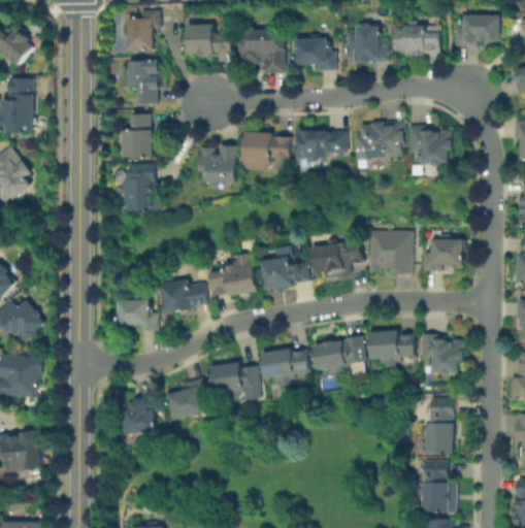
[(127,52),(127,35),(123,35),(123,25),(126,25),(126,18),(140,18),(140,9),(159,9),(160,28),(153,28),(153,51),(127,52)]
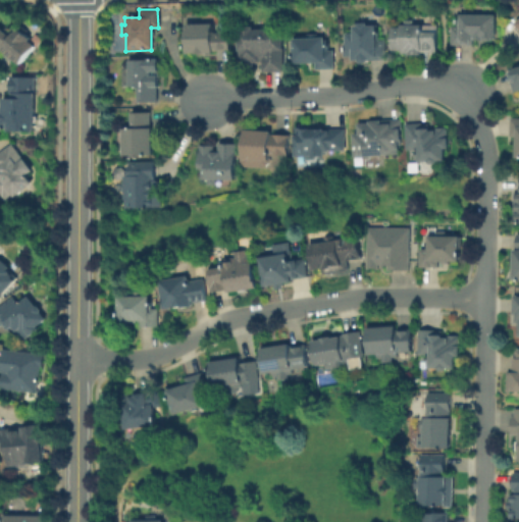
[(472,40),(472,46),(450,45),(450,25),(456,25),(456,14),(494,14),(494,40),(490,40),(490,41),(482,41),(482,40),(472,40)]
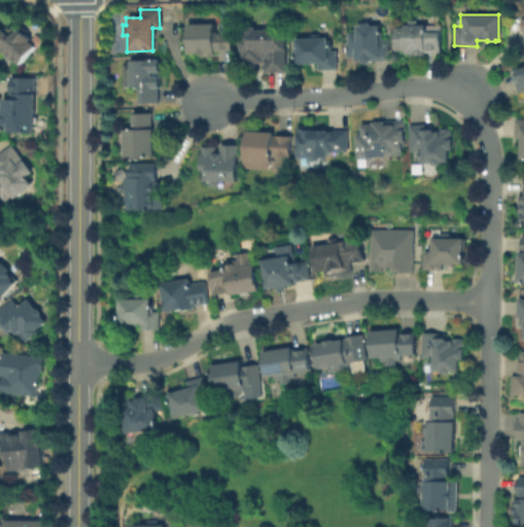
[(523,14),(515,24),(523,33),(523,14)]
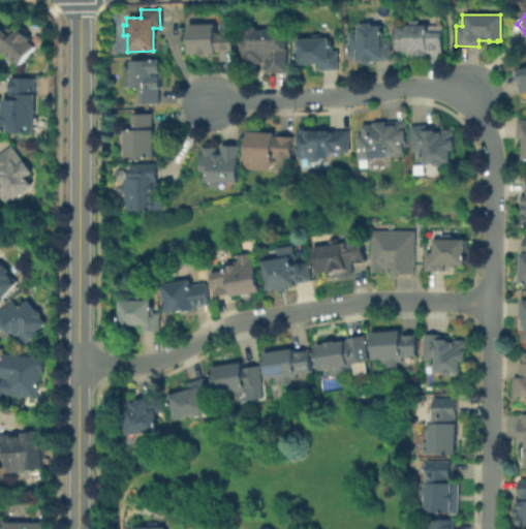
[(347,57),(346,43),(347,43),(347,33),(357,33),(356,27),(360,26),(360,24),(370,23),(370,26),(381,25),(381,40),(389,40),(390,61),(372,62),(370,64),(365,64),(362,61),(356,61),(356,57),(347,57)]
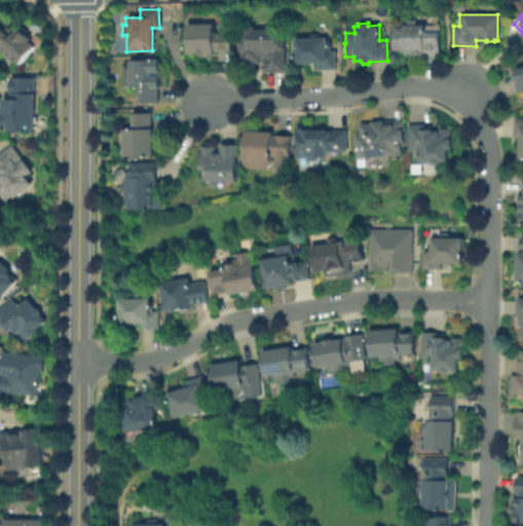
[(185,53),(185,24),(212,24),(213,33),(231,33),(231,51),(213,51),(213,53),(185,53)]
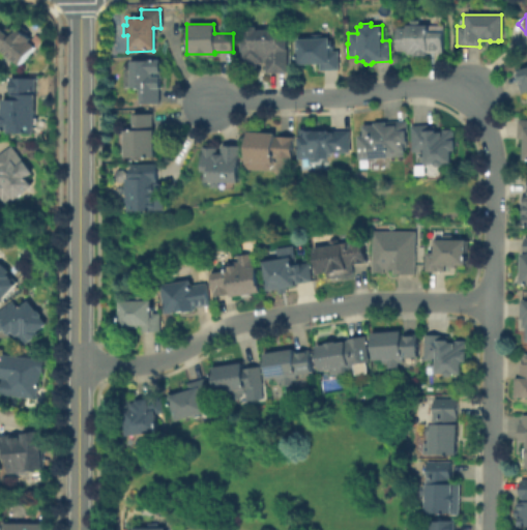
[(406,55),(406,52),(396,52),(397,28),(404,28),(404,25),(442,25),(442,54),(426,54),(426,56),(413,56),(413,55),(406,55)]
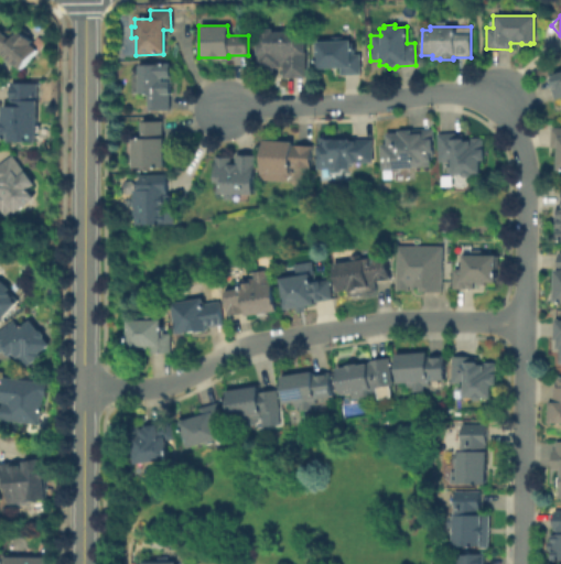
[(257,74),(256,32),(259,32),(259,29),(271,29),(271,32),(304,31),(304,78),(281,78),(281,64),(280,64),(280,68),(272,68),(272,73),(257,74)]
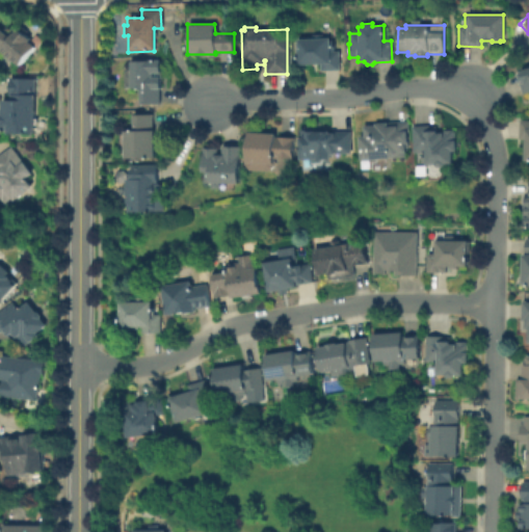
[(0,30),(7,36),(14,28),(28,38),(26,42),(33,47),(18,67),(0,53),(0,30)]
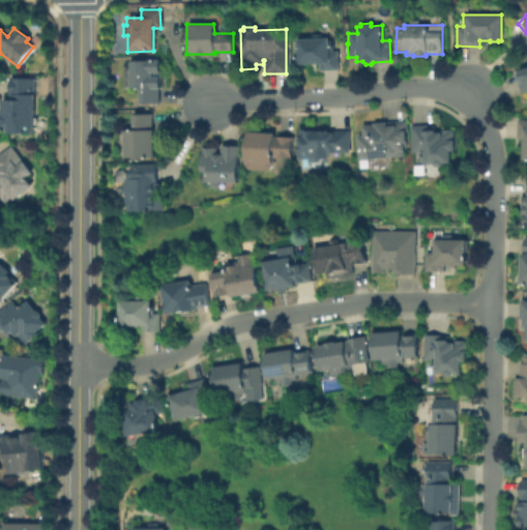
[(296,65),(295,38),(330,37),(331,51),(337,51),(338,69),(319,70),(318,64),(296,65)]
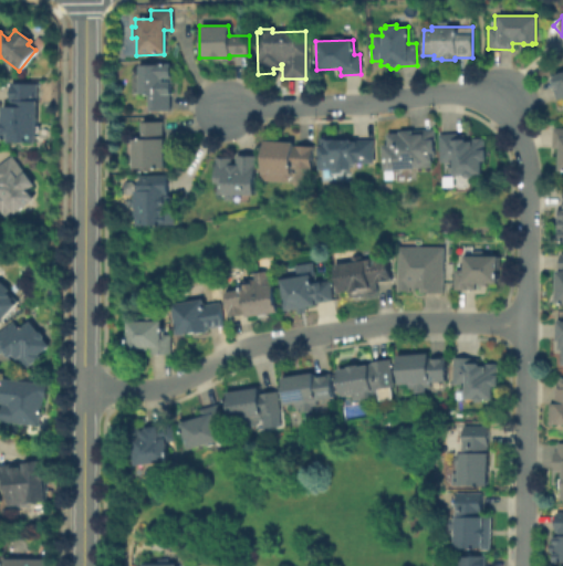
[(136,64),(169,63),(169,77),(164,77),(164,82),(168,82),(168,95),(167,95),(168,111),(147,112),(147,94),(131,94),(131,74),(137,74),(136,64)]
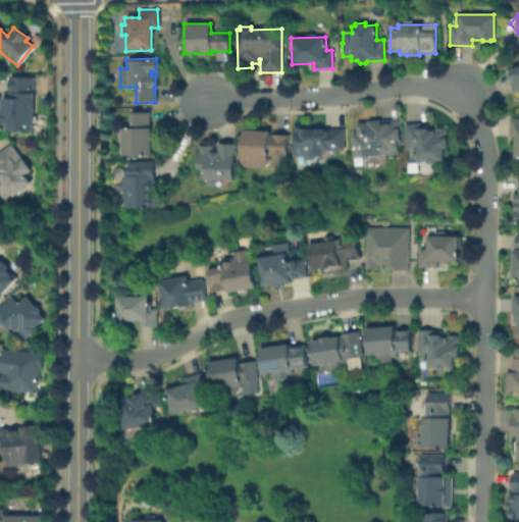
[(518,91),(513,93),(509,82),(507,83),(504,71),(518,66),(518,91)]
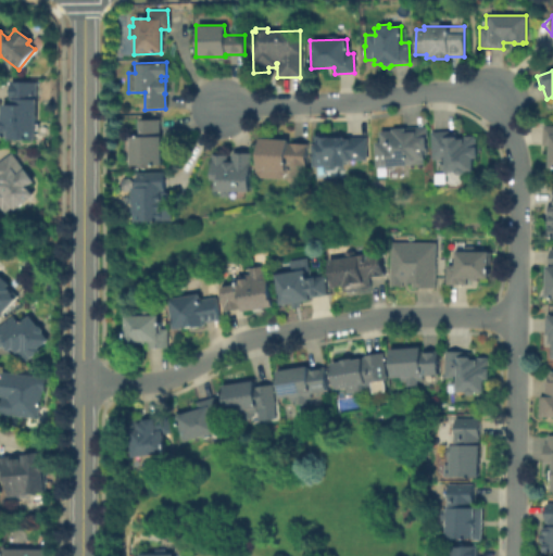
[(34,140),(7,140),(8,147),(0,147),(0,138),(0,104),(9,104),(8,81),(34,81),(34,140)]
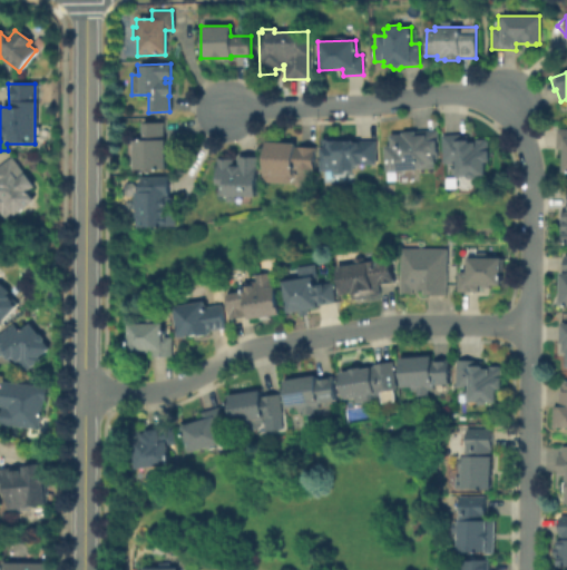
[(132,170),(130,140),(140,140),(140,123),(162,123),(163,139),(164,169),(132,170)]
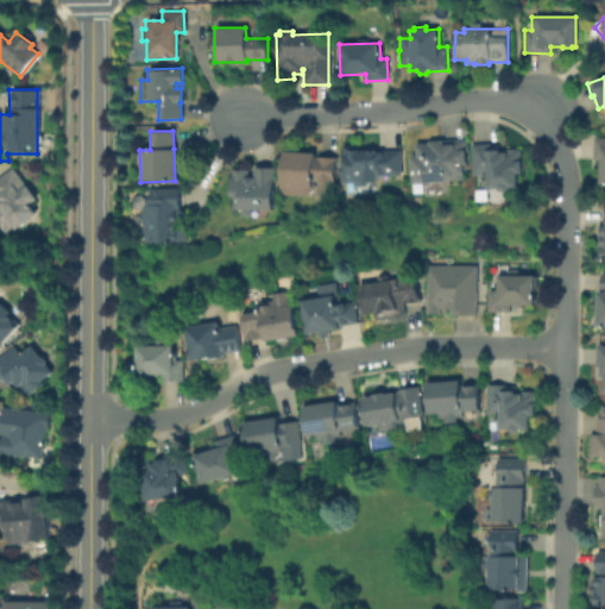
[(410,183),(409,156),(415,156),(414,144),(427,143),(427,140),(465,138),(466,151),(464,151),(465,169),(462,170),(464,180),(410,183)]
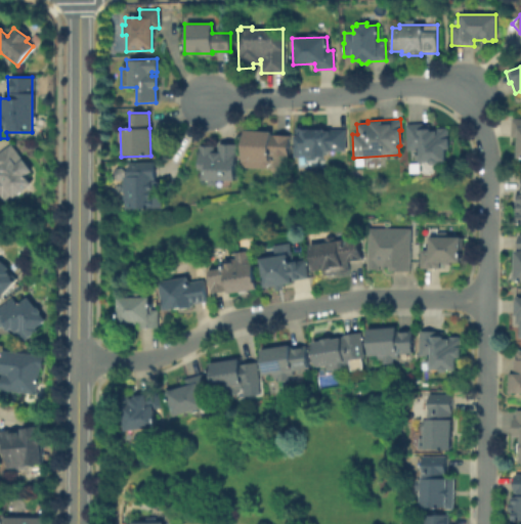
[(520,159),(515,159),(516,137),(509,137),(510,119),(520,119),(520,159)]
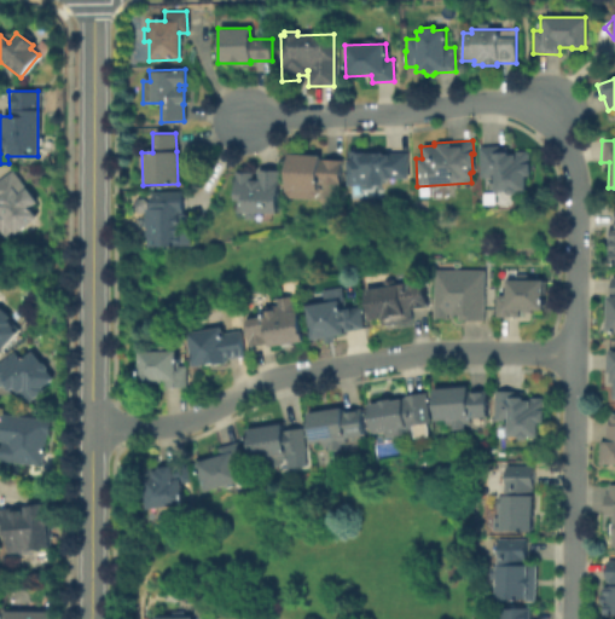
[(494,192),(493,178),(479,178),(477,148),(505,146),(506,151),(527,151),(528,177),(524,177),(524,191),(516,191),(514,195),(508,195),(505,192),(494,192)]
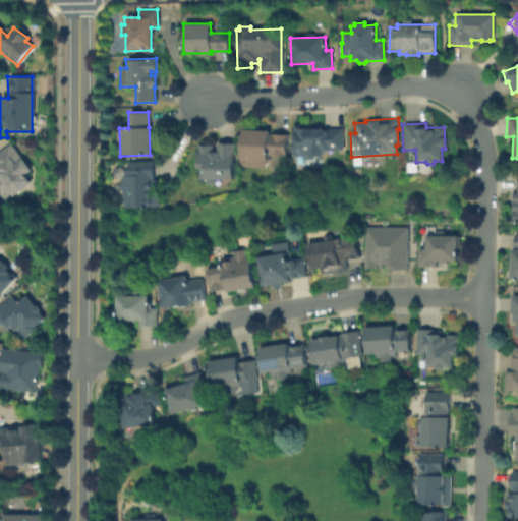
[(292,127),(295,127),(297,124),(300,124),(304,127),(326,127),(326,129),(342,128),(343,152),(326,152),(325,153),(323,153),(323,156),(312,156),(312,159),(304,160),(304,157),(293,157),(292,127)]
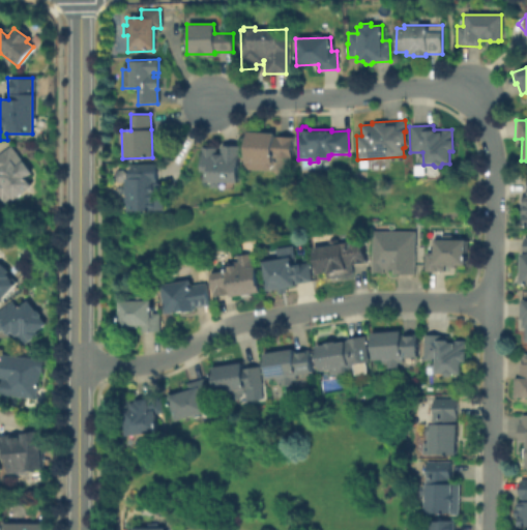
[(274,158),(274,165),(267,171),(249,170),(241,164),(241,159),(244,159),(245,131),(272,133),(272,137),(292,138),(291,159),(274,158)]
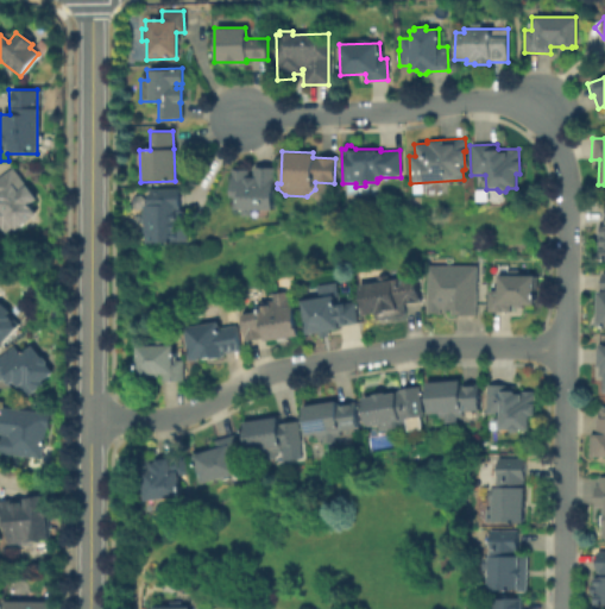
[(0,175),(11,167),(35,199),(26,205),(35,214),(13,231),(11,227),(4,233),(0,228),(0,175)]
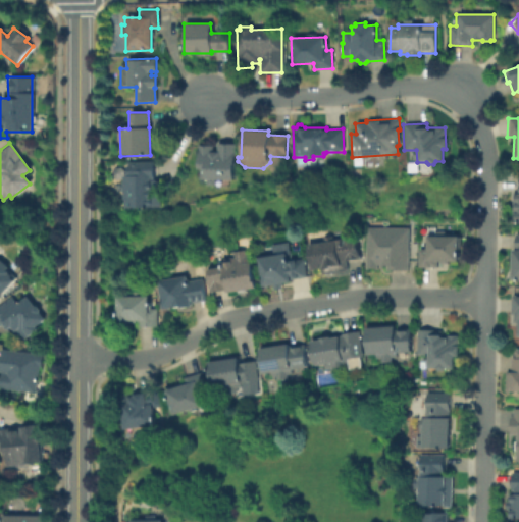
[(197,169),(197,145),(212,146),(212,150),(216,150),(216,143),(235,144),(234,180),(215,180),(215,186),(205,186),(206,179),(199,179),(199,169),(197,169)]
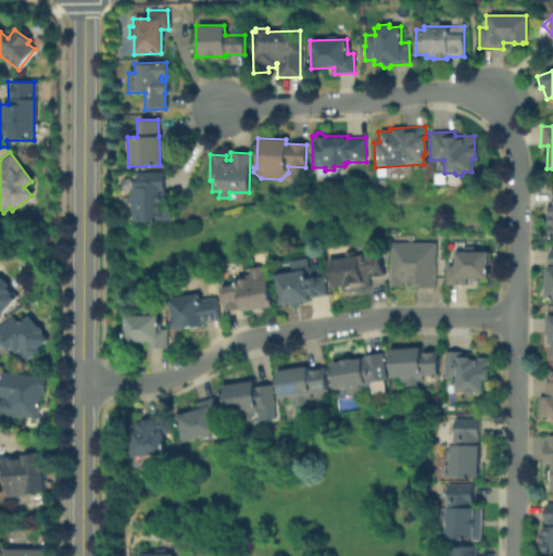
[(133,223),(133,213),(130,213),(130,184),(135,184),(134,173),(163,173),(163,192),(168,192),(168,220),(133,223)]
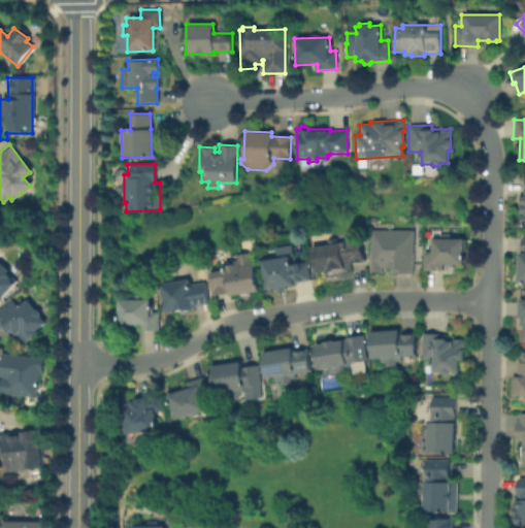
[(514,225),(524,225),(524,176),(520,177),(519,194),(515,194),(514,225)]
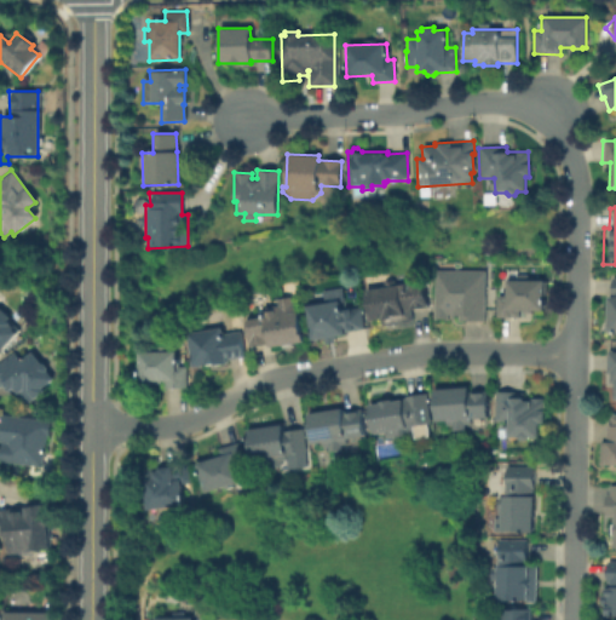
[(435,320),(435,271),(483,271),(483,321),(458,321),(458,316),(452,316),(452,315),(447,315),(447,320),(435,320)]
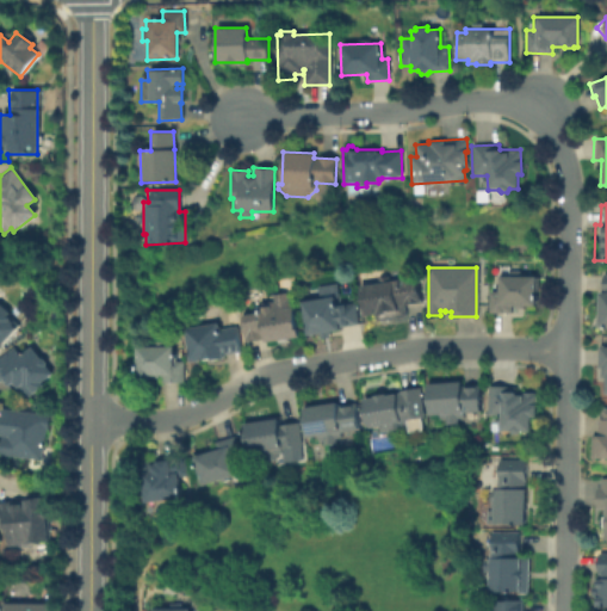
[(499,277),(507,277),(508,271),(519,271),(519,277),(537,277),(536,307),(522,307),(522,309),(514,309),(514,307),(511,307),(511,314),(489,313),(489,291),(496,291),(496,285),(499,285),(499,277)]
